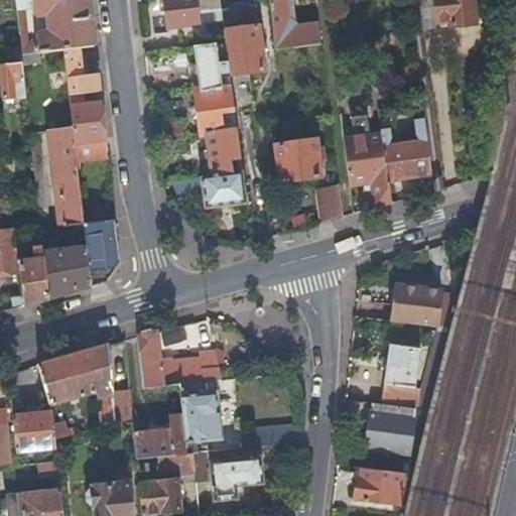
[(93,43),(87,0),(14,0),(15,7),(20,7),(31,5),(32,8),(38,13),(47,12),(49,29),(40,31),(35,37),(35,43),(24,45),(19,45),(20,52),(39,50),(62,47),(78,45),(93,43)]
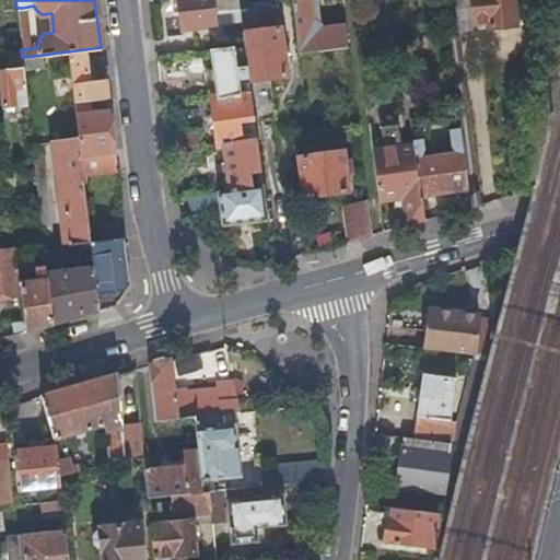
[(213,10),(240,7),(238,2),(238,0),(178,0),(182,26),(214,22),(213,10)]
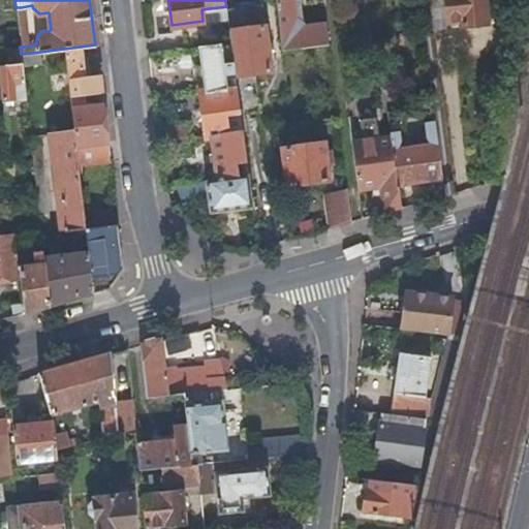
[(429,0),(430,7),(447,4),(448,19),(460,18),(461,23),(488,19),(485,0),(429,0)]
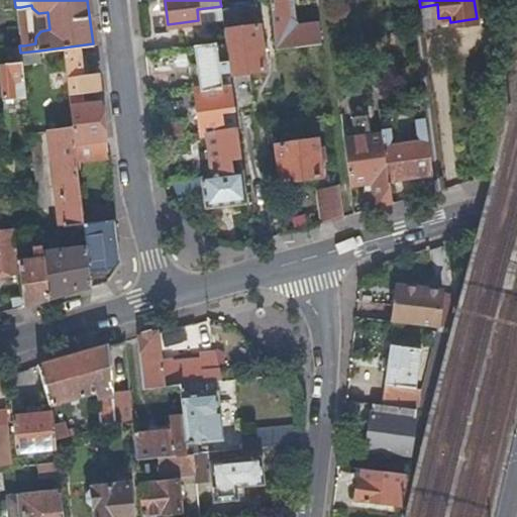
[(276,46),(321,40),(318,18),(299,20),(292,15),(290,1),(271,3),(276,46)]
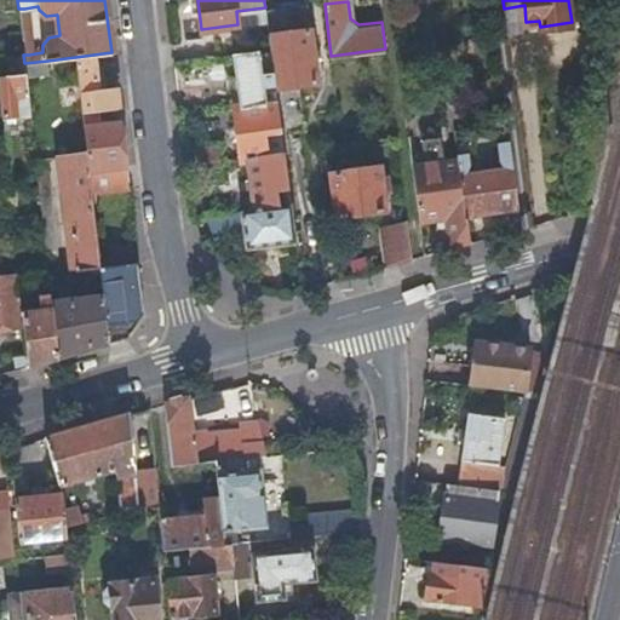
[(527,29),(526,22),(524,5),(504,9),(507,32),(527,29)]
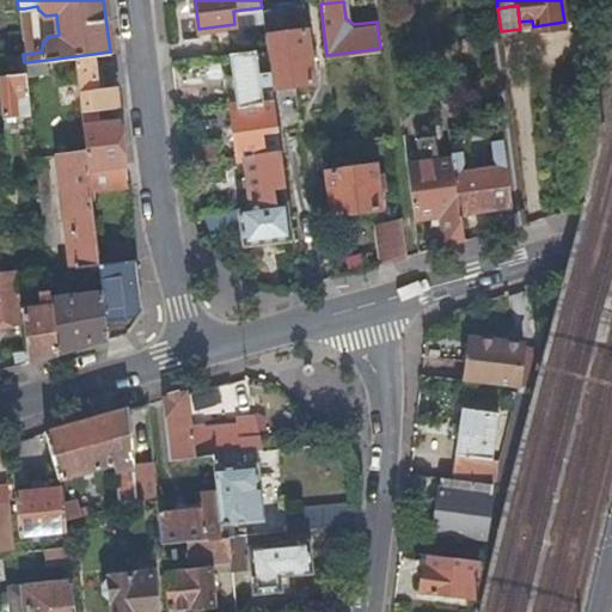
[(234,24),(263,20),(262,7),(233,11),(234,24)]
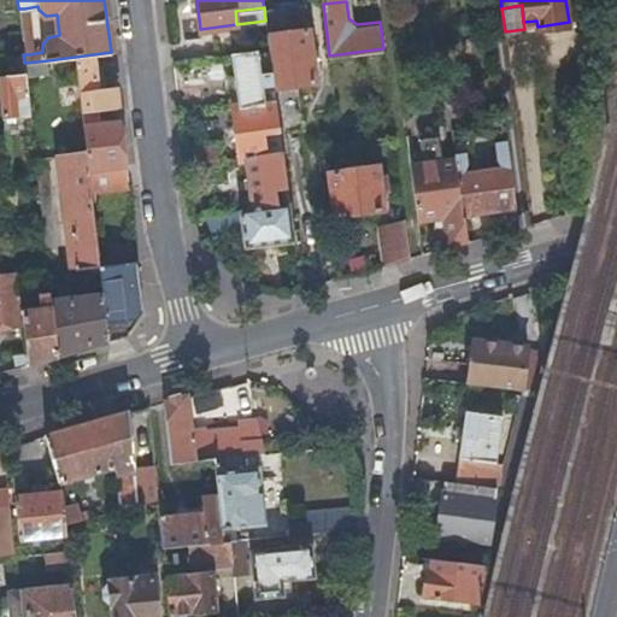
[(24,9),(18,9),(23,53),(23,54),(29,54),(24,9)]
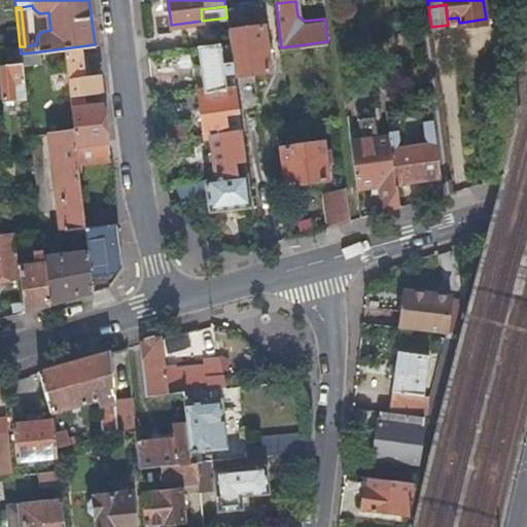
[(236,84),(238,103),(256,100),(252,70),(270,67),(264,23),(234,27),(232,18),(226,19),(230,41),(236,84)]
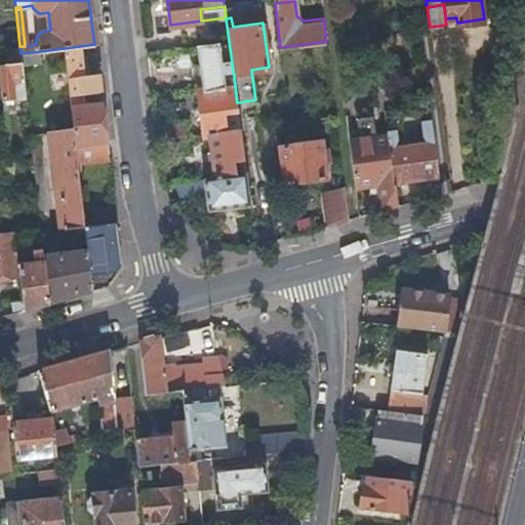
[(202,88),(235,84),(229,41),(196,45),(202,88)]
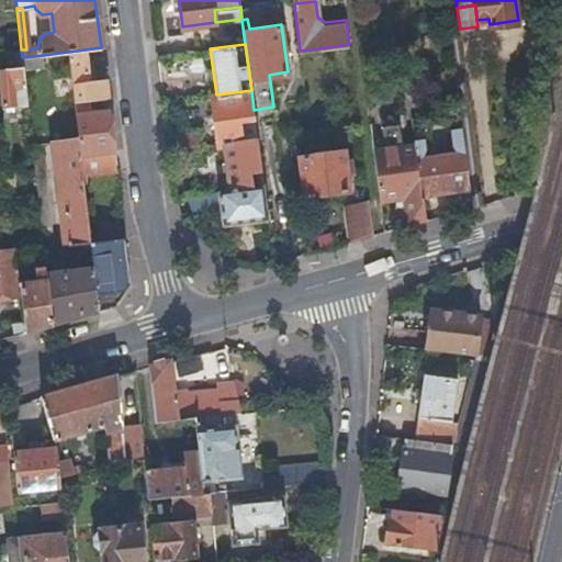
[(0,68),(23,66),(22,57),(21,49),(21,48),(0,51),(0,68)]
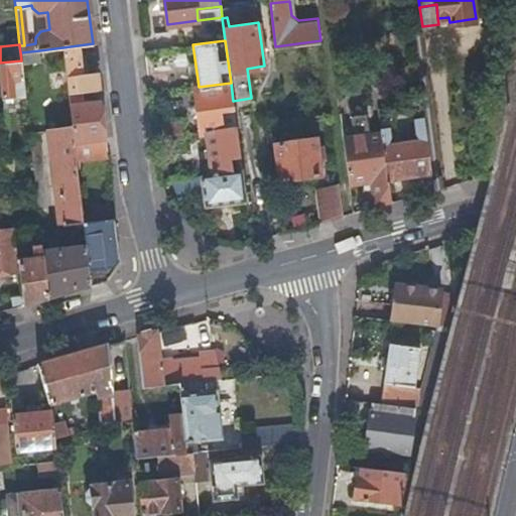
[(81,63),(78,45),(62,47),(68,94),(79,93),(98,90),(95,61),(81,63)]
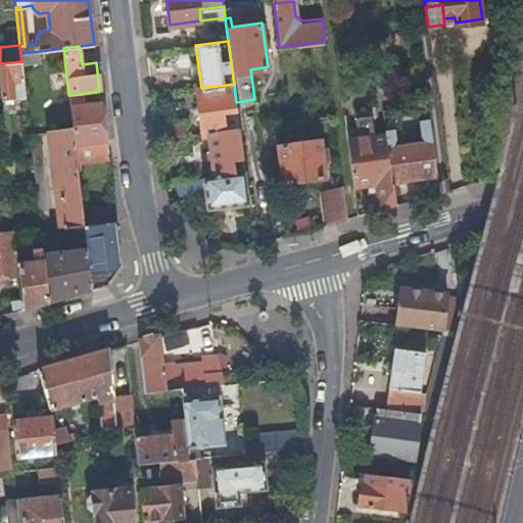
[(41,64),(40,51),(20,53),(21,61),(21,66),(41,64)]
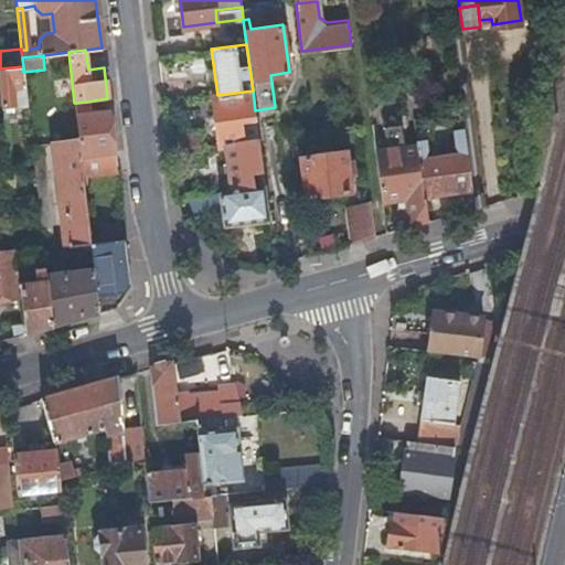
[(24,87),(23,72),(23,66),(0,68),(0,88),(1,106),(16,104),(14,88),(24,87)]
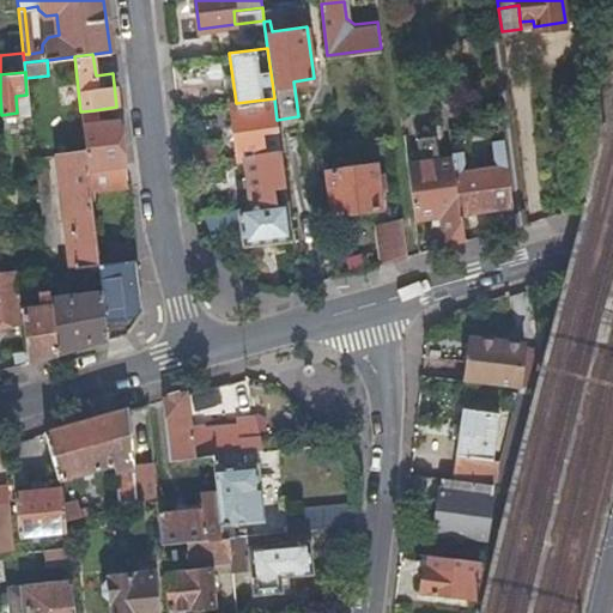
[(242,153),(280,147),(277,120),(274,98),(236,103),(232,103),(240,155),(242,153)]
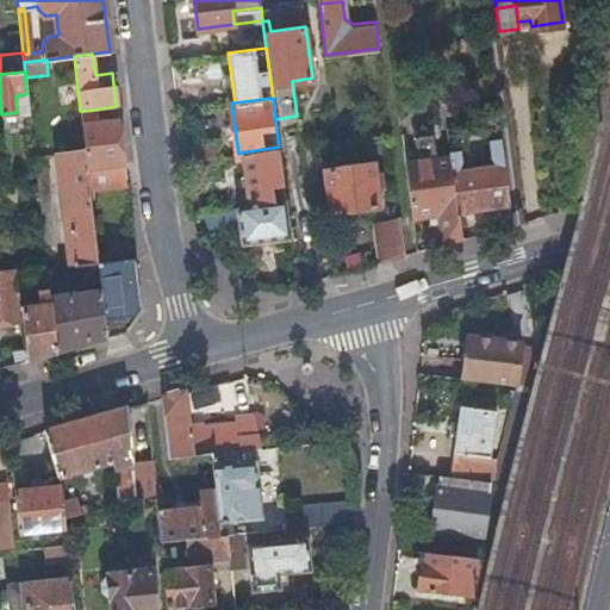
[(93,110),(80,111),(85,150),(88,185),(125,180),(118,119),(95,122),(93,110)]
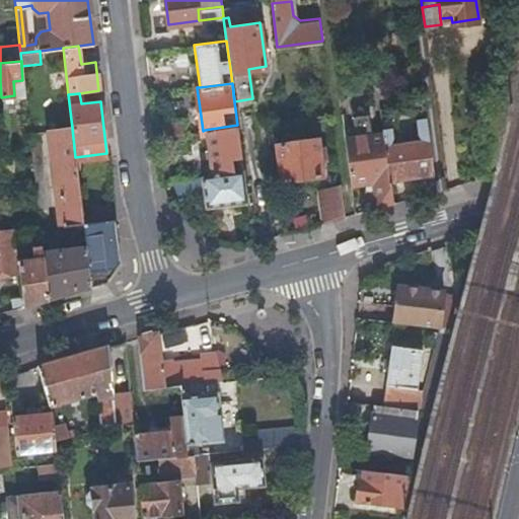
[(389,177),(383,129),(374,131),(370,103),(356,105),(359,133),(345,135),(352,183),(372,180),(375,206),(392,201),(389,177)]
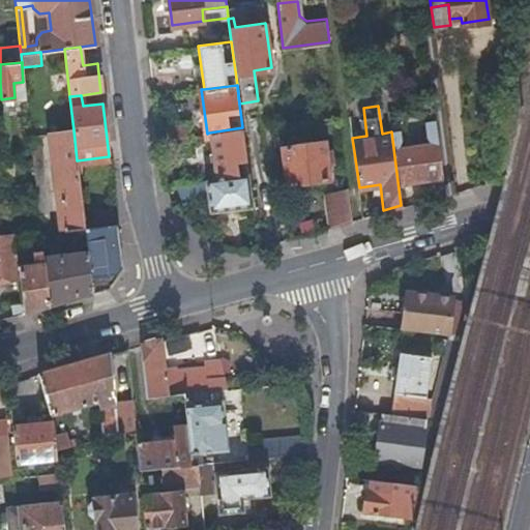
[(400,127),(391,128),(391,131),(398,181),(443,176),(435,118),(425,119),(427,134),(431,140),(399,144),(401,138),(400,127)]
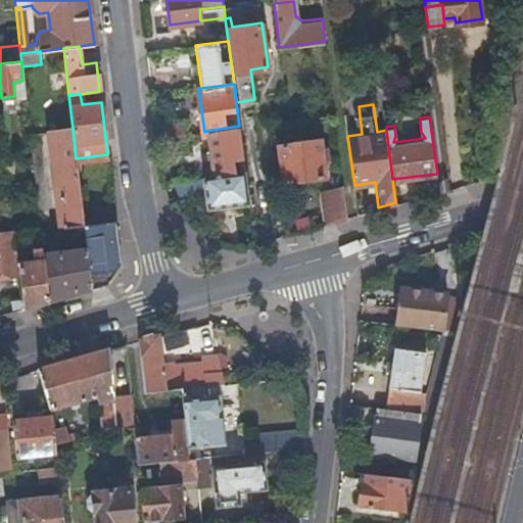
[(212,175),(245,170),(239,126),(206,131),(212,175)]
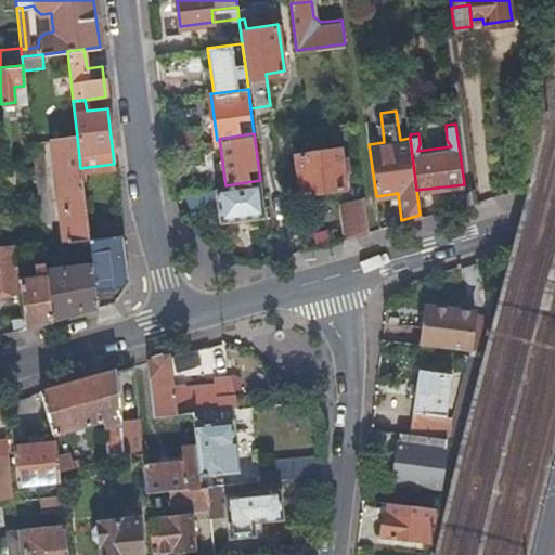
[(80,168),(77,137),(55,139),(66,241),(88,239),(80,168)]
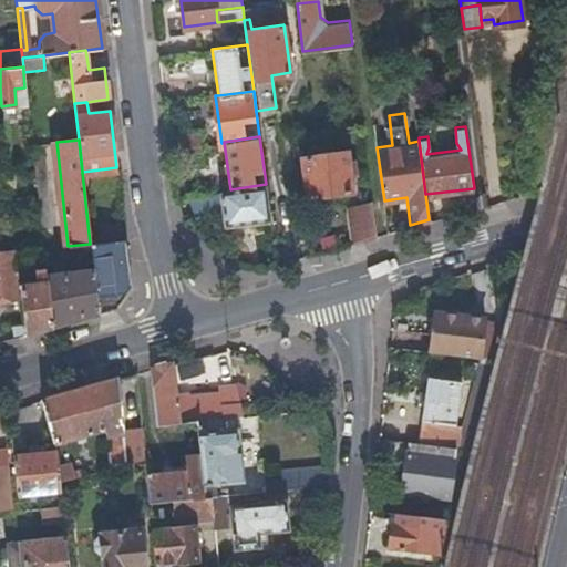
[(42,144),(31,145),(34,178),(45,177),(42,144)]
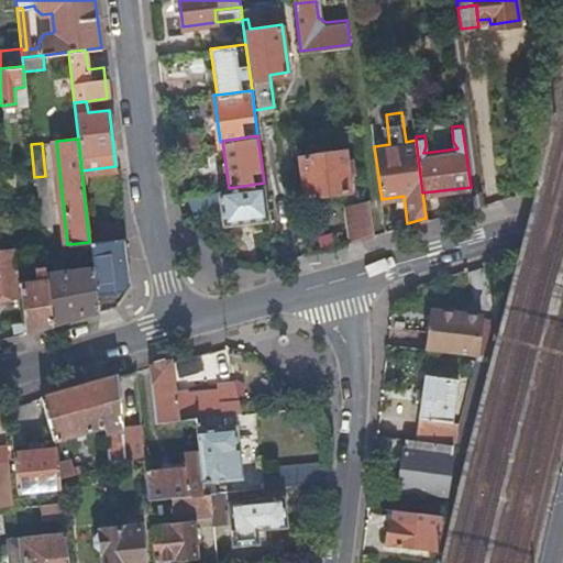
[(350,188),(344,148),(300,155),(306,195),(350,188)]
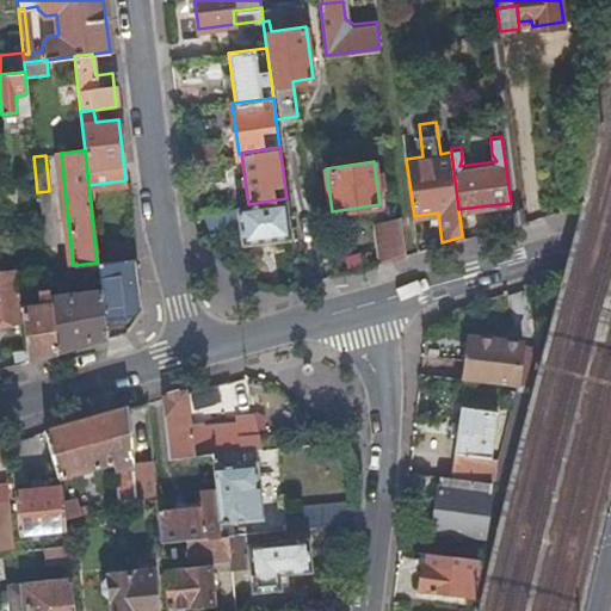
[(49,191),(37,192),(45,265),(56,264),(49,191)]
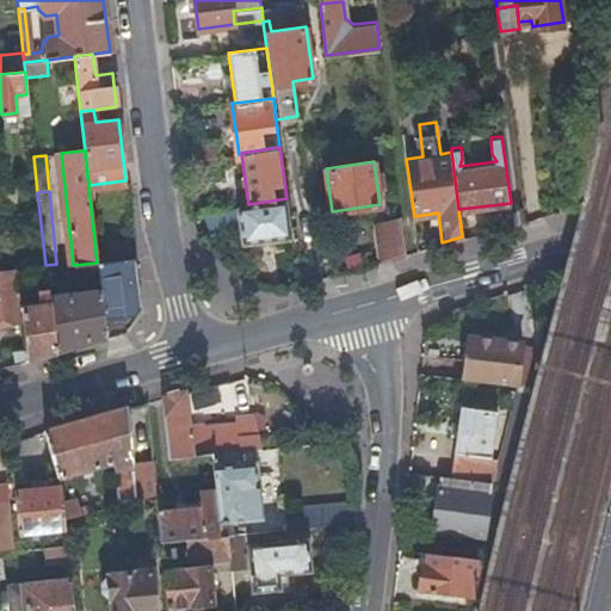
[(241,241),(291,236),(287,198),(248,204),(236,205),(241,241)]
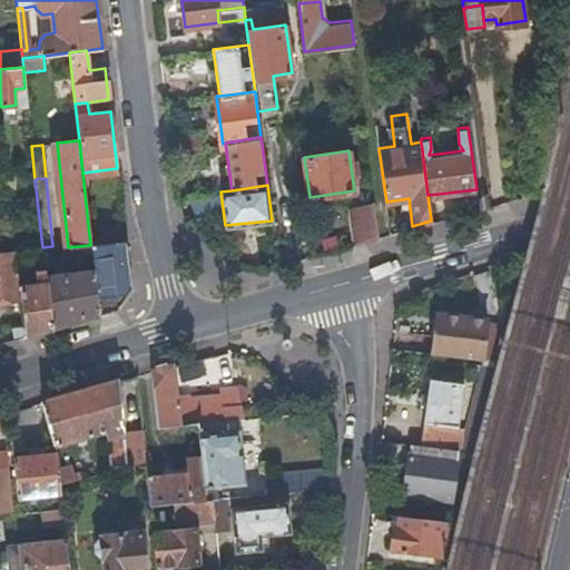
[(354,242),(377,235),(373,200),(350,209),(354,242)]
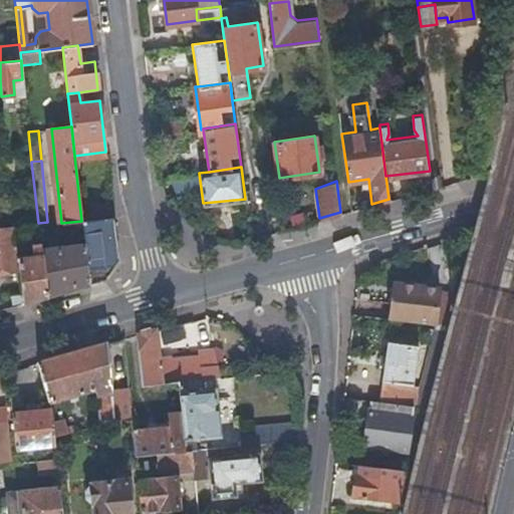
[(112,217),(81,221),(84,243),(88,284),(102,280),(117,258),(112,217)]
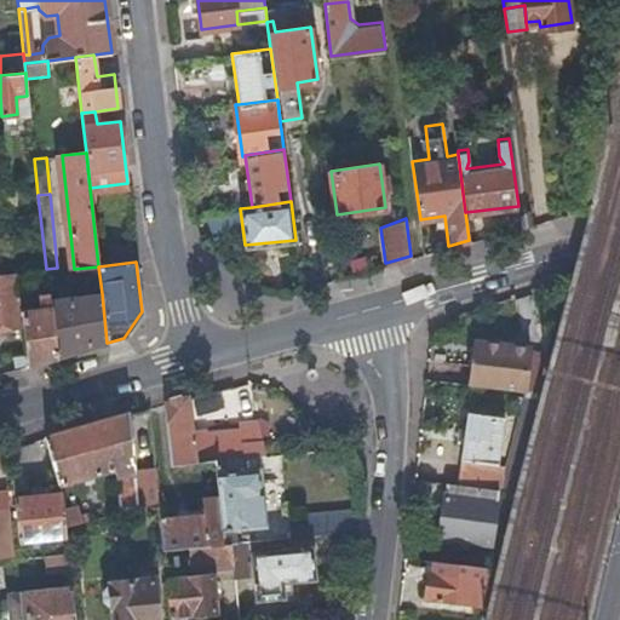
[(39,297),(49,296),(46,273),(36,274),(39,297)]
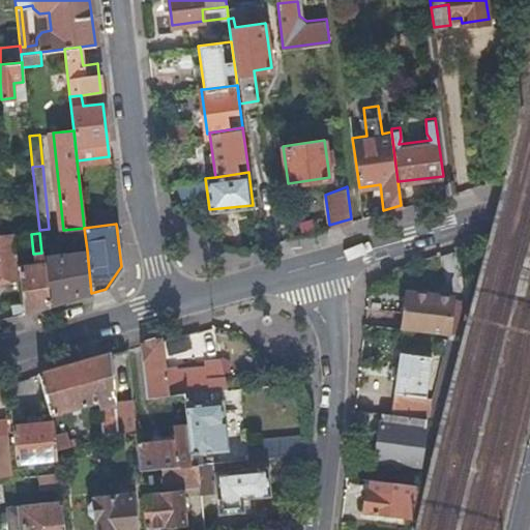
[(0,277),(20,275),(18,265),(16,235),(0,236),(0,277)]
